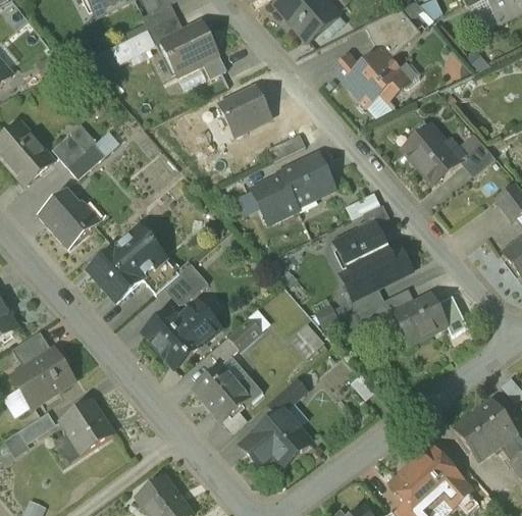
[(87,0),(95,15),(124,0),(87,0)]
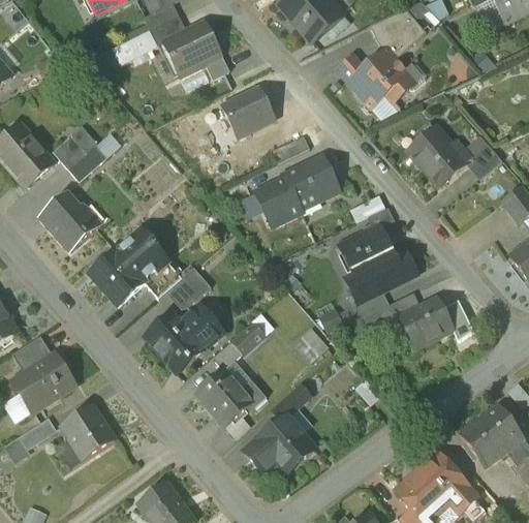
[(282,0),(278,4),(310,40),(342,12),(331,0),(282,0)]
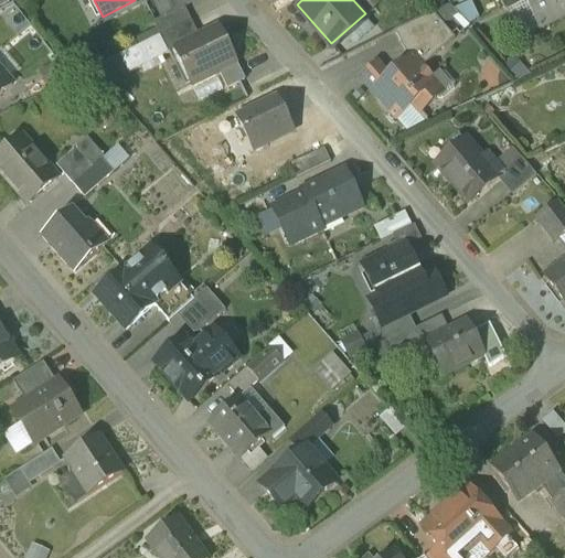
[(526,0),(539,24),(564,11),(564,0),(526,0)]
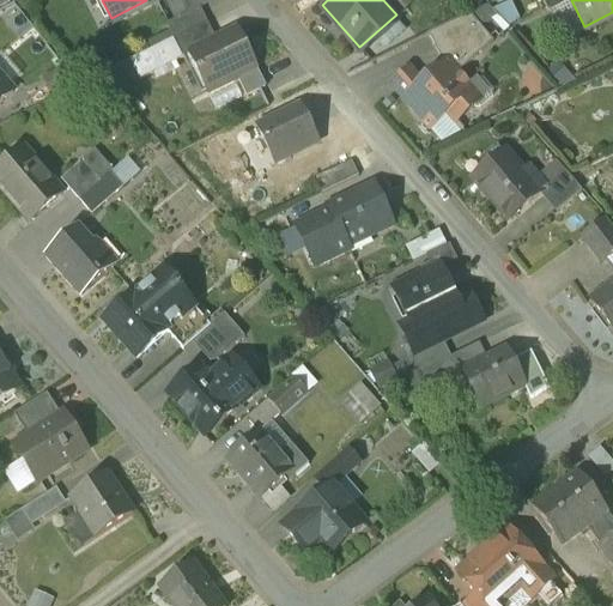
[(200,2),(167,19),(174,35),(208,18),(200,2)]
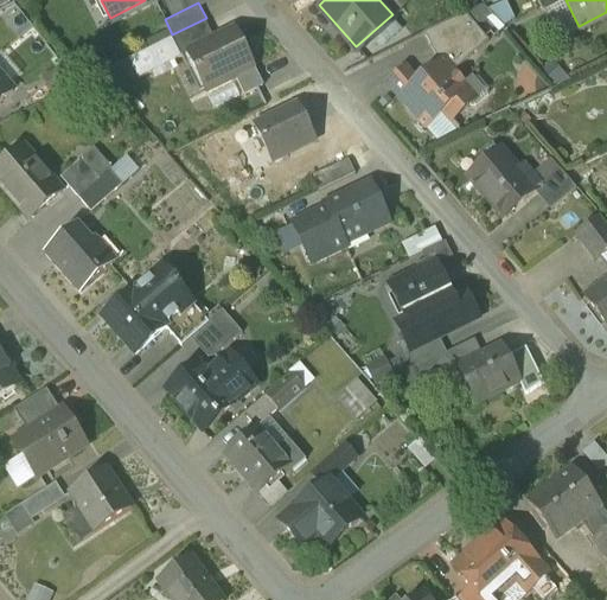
[(465,10),(423,29),(438,55),(447,51),(458,64),(489,37),(465,10)]
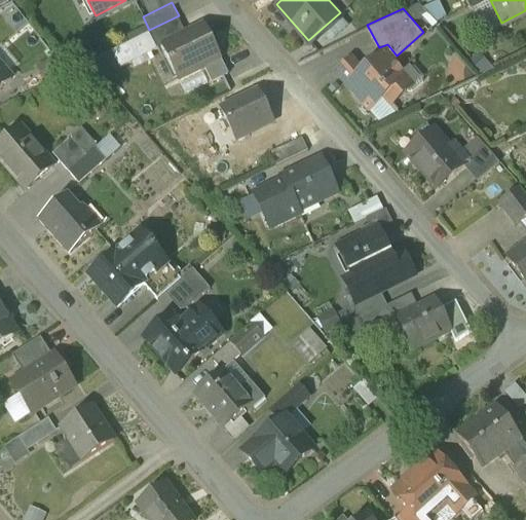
[(179,15),(149,30),(157,46),(162,43),(161,42),(186,31),(179,15)]
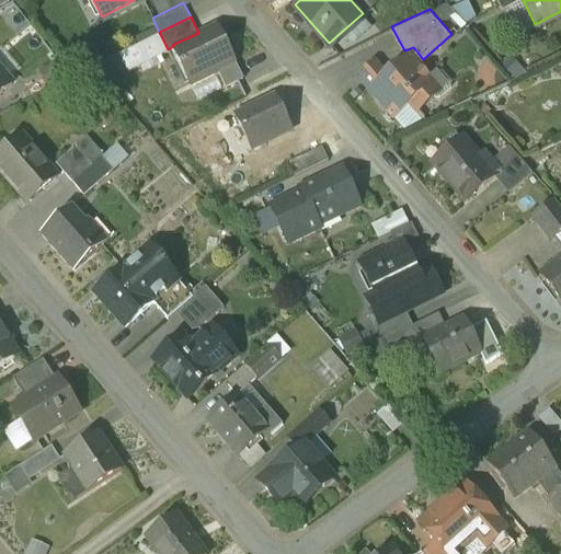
[(198,33),(172,45),(173,46),(190,80),(217,67),(236,58),(227,41),(226,42),(217,25),(218,24),(218,23),(198,33)]
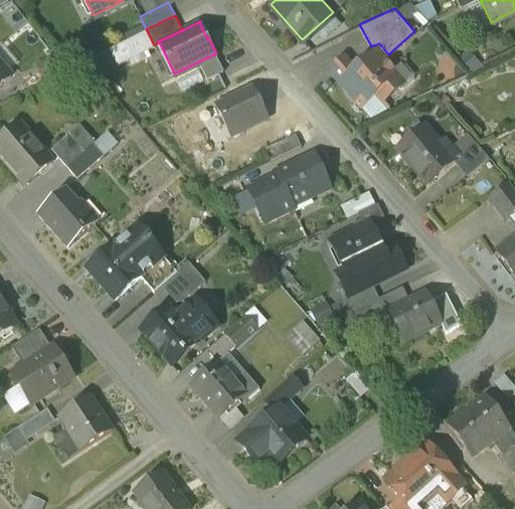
[(146,29),(110,46),(118,62),(154,45),(146,29)]
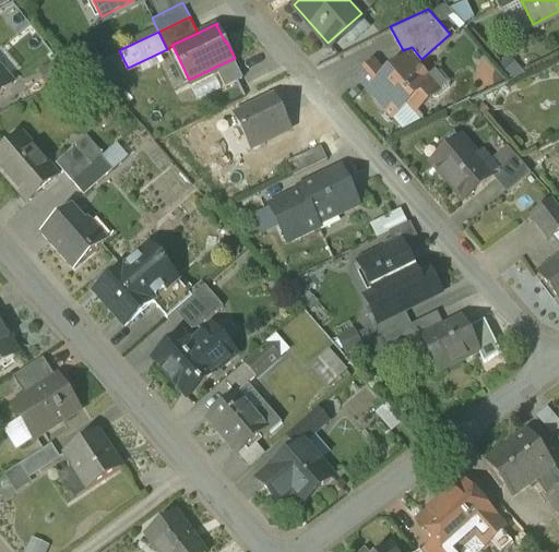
[(409,52),(384,74),(373,61),(358,73),(377,95),(375,96),(385,109),(388,107),(392,112),(406,102),(414,110),(432,93),(427,86),(428,73),(409,52)]
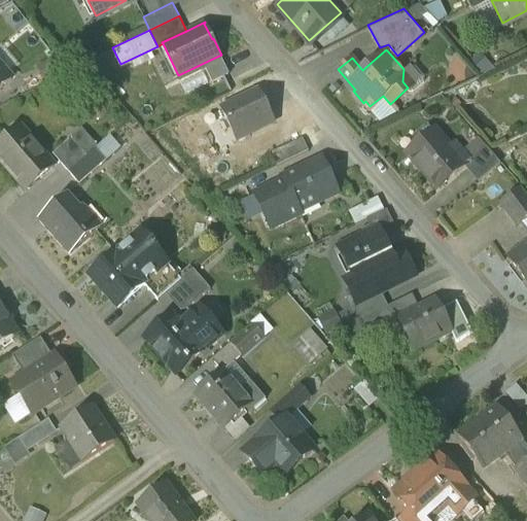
[(229,70),(221,55),(204,63),(212,79),(229,70)]
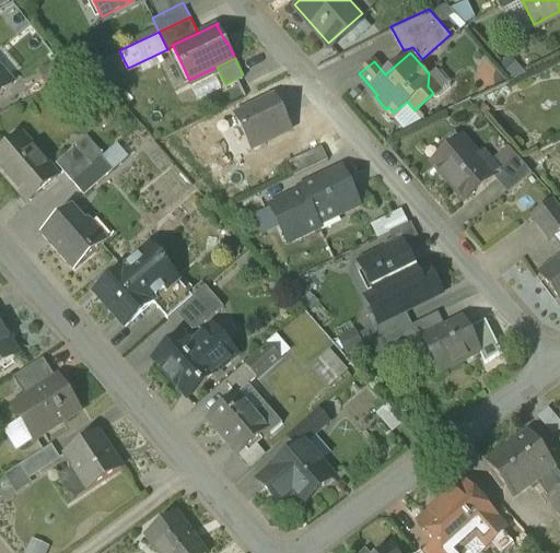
[(0,91),(12,81),(0,66),(0,91)]
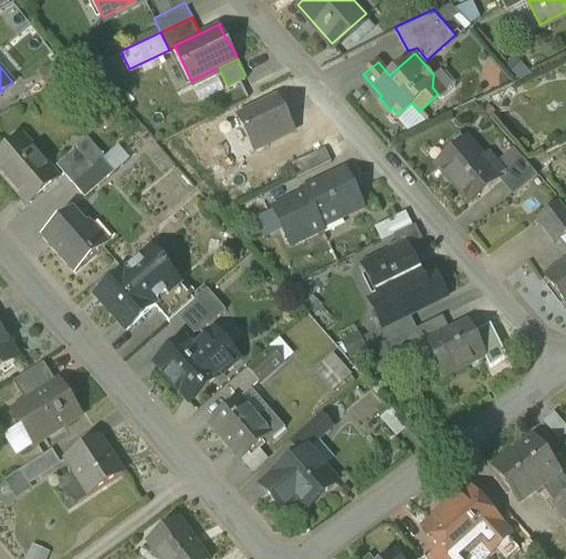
[(446,67),(440,67),(433,74),(432,87),(438,94),(443,95),(454,84),(456,80),(446,67)]
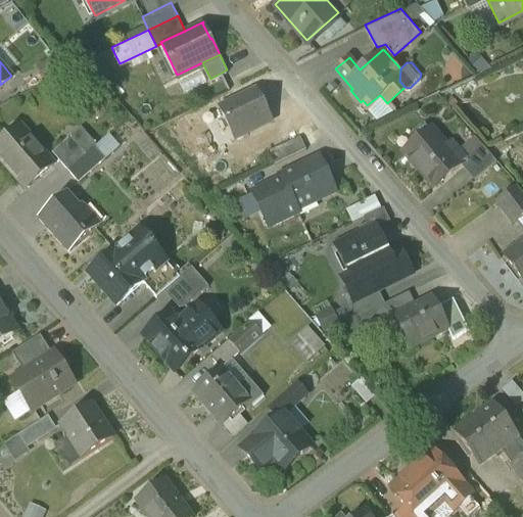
[(183,74),(167,78),(170,89),(186,84),(183,74)]
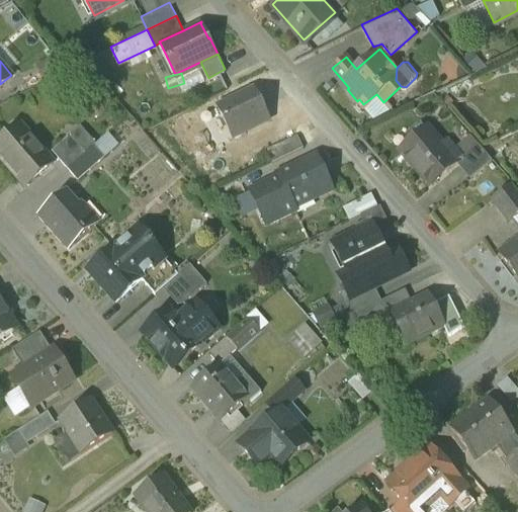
[(254,86),(216,104),(231,135),(268,116),(254,86)]
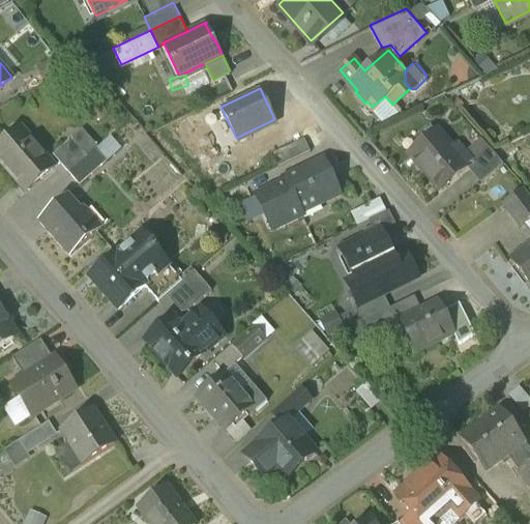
[(54,164),(22,126),(11,136),(9,134),(0,141),(0,157),(26,188),(54,164)]
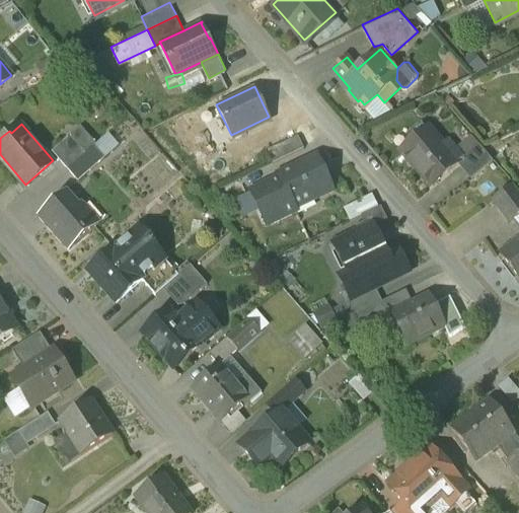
[(431,128),(403,150),(431,182),(457,160),(462,156),(461,155),(456,149),(452,153),(431,128)]
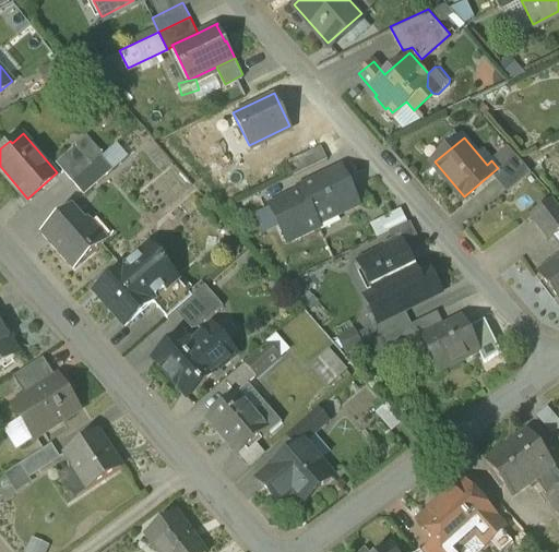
[(75,143),(57,159),(73,177),(92,162),(75,143)]
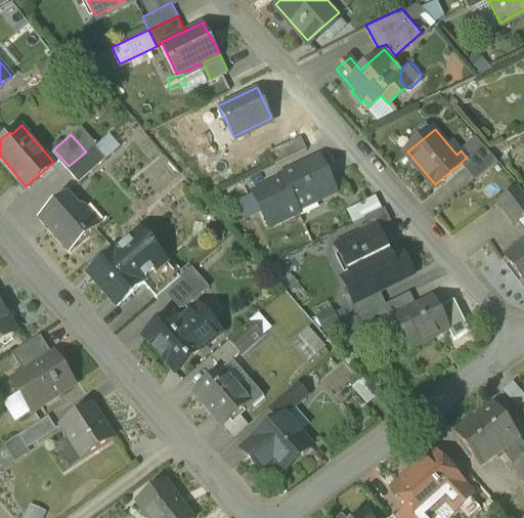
[(299,134),(275,145),(281,159),(305,147),(299,134)]
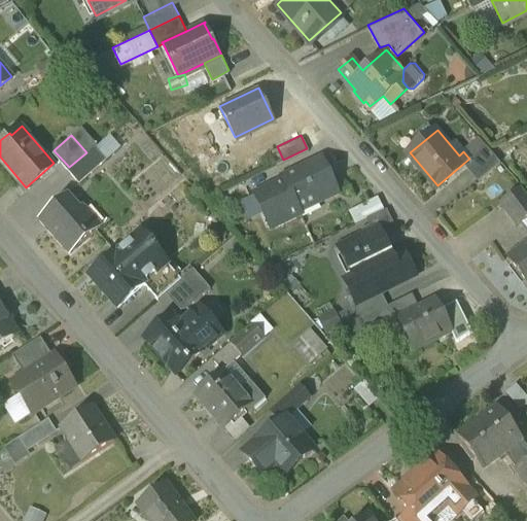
[(486,143),(468,158),(469,159),(464,163),(478,178),(500,160),(486,143)]
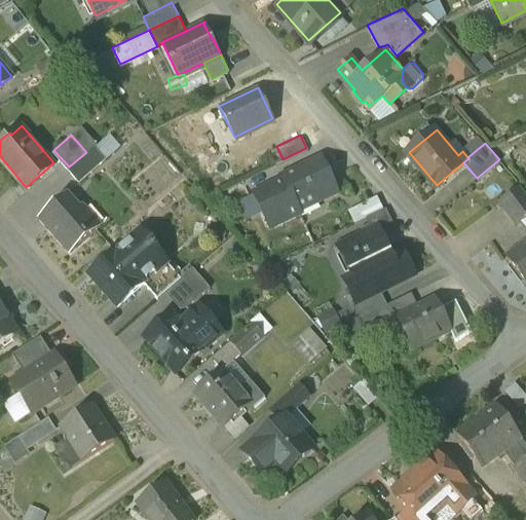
[(86,152),(69,166),(80,180),(106,157),(95,145),(86,152)]
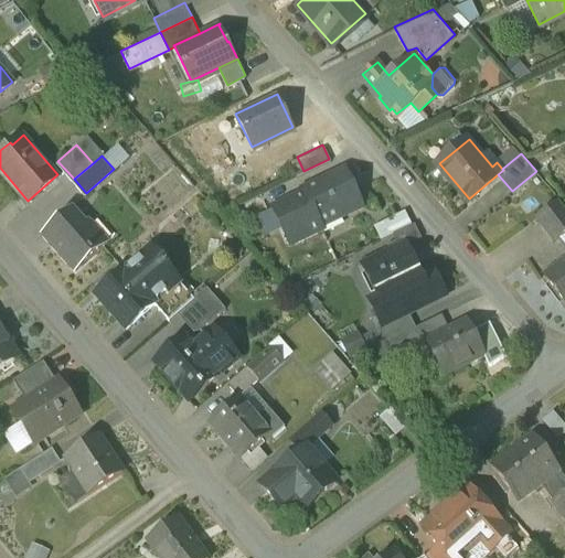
[(344,167),(301,188),(304,191),(319,223),(320,223),(362,203),(344,167)]
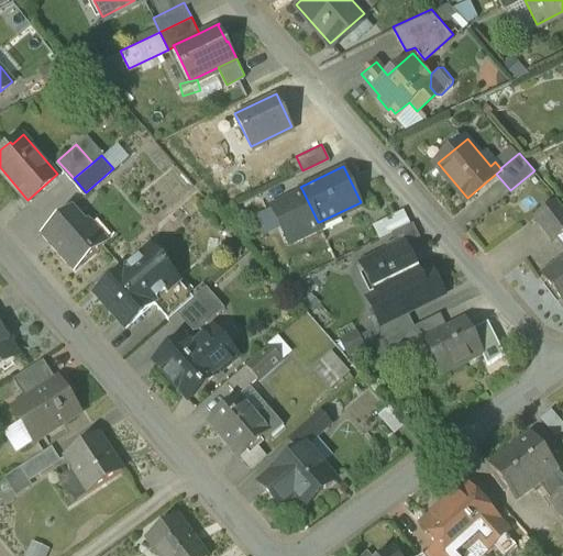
[(302,190),(272,204),(288,240),(320,225),(319,222),(318,222),(302,190)]
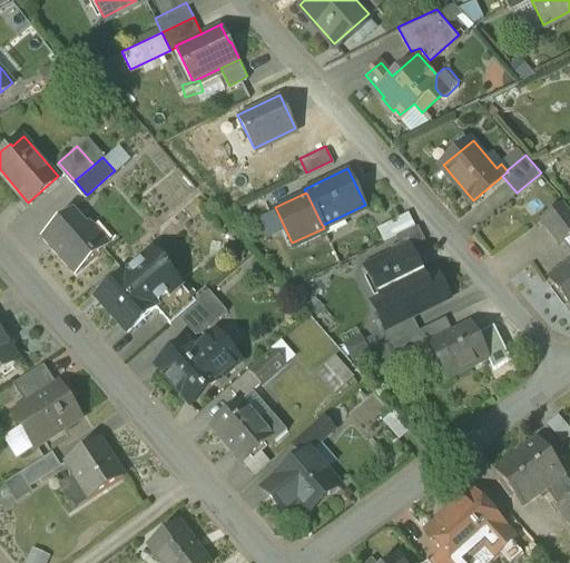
[(569,233),(569,213),(562,201),(542,215),(560,240),(569,233)]
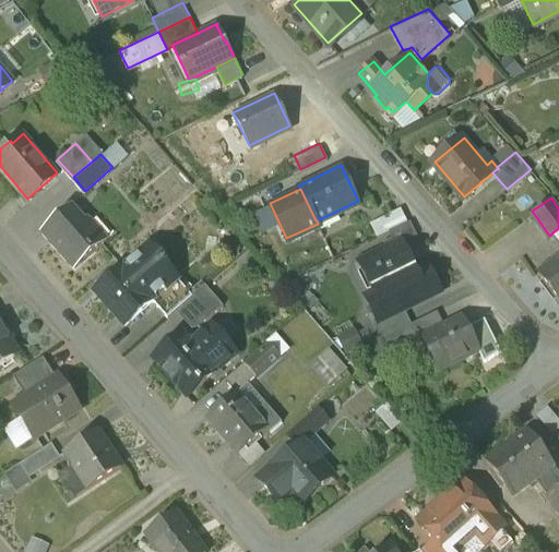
[(82,220),(69,205),(43,229),(74,265),(106,238),(86,216),(82,220)]
